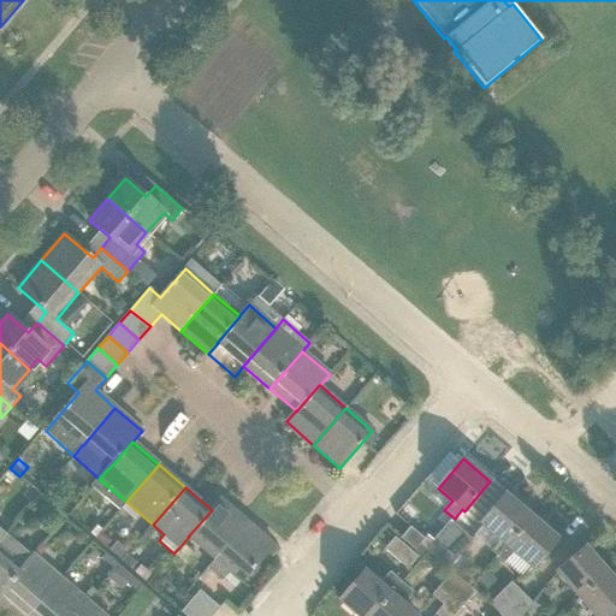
[(498,556),(532,516),(507,495),(480,525),(499,542),(491,550),(498,556)]
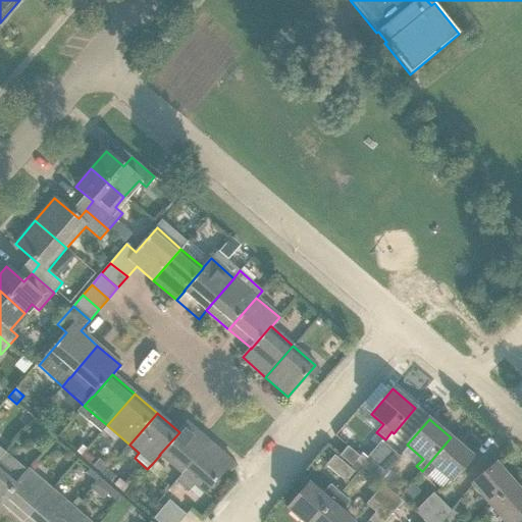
[(181,474),(209,441),(187,422),(178,431),(179,432),(159,455),(160,455),(181,473),(181,474)]
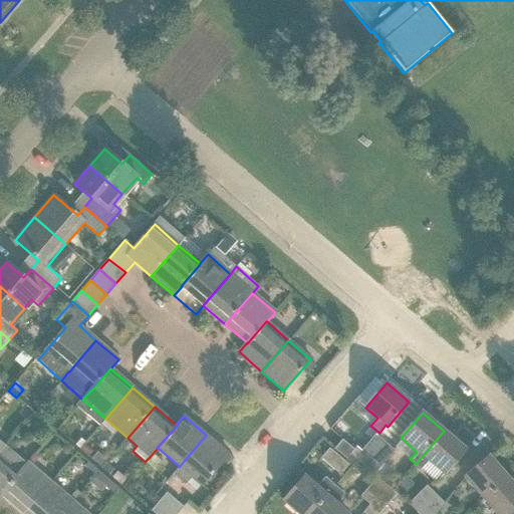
[(444,431),(416,464),(422,469),(428,461),(444,475),(466,450),(444,431)]
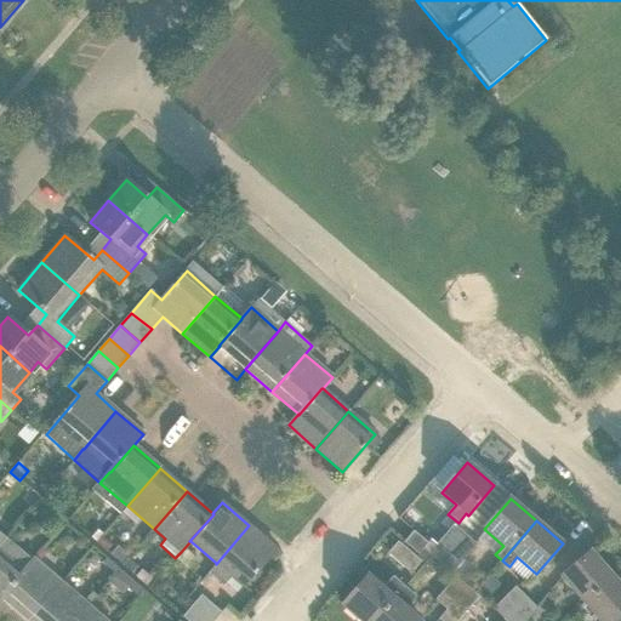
[(216,564),(216,563),(210,571),(224,584),(231,576),(244,587),(277,550),(249,525),(216,564)]
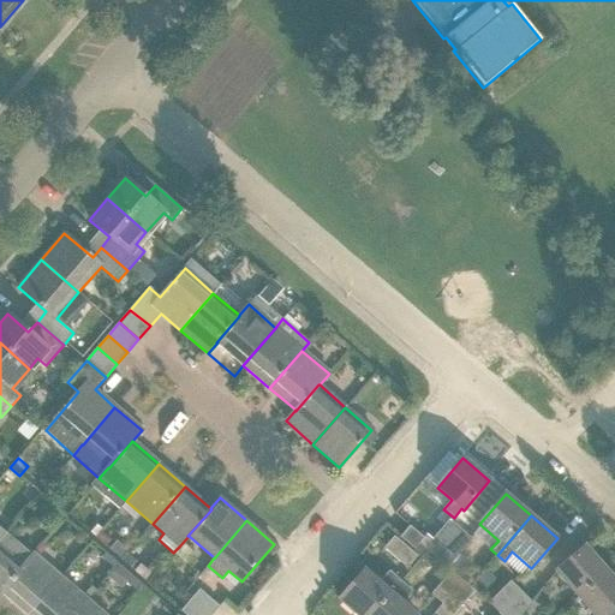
[(436,559),(460,530),(448,520),(424,549),(436,559)]
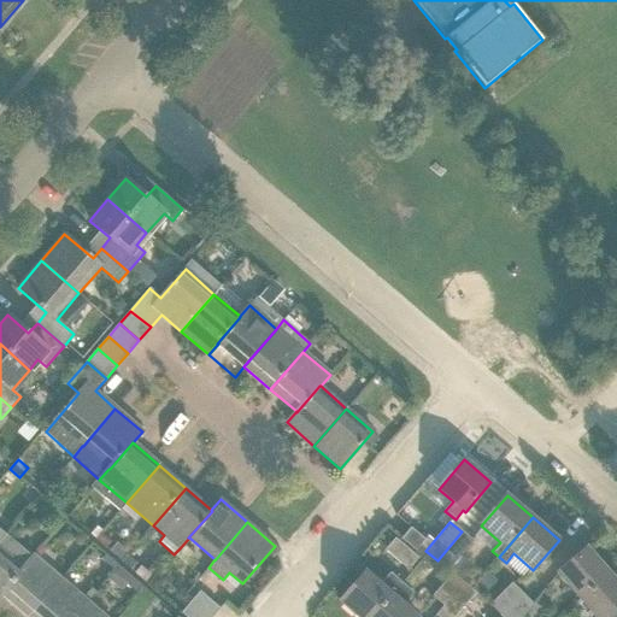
[(415,551),(424,540),(411,528),(401,539),(415,551)]
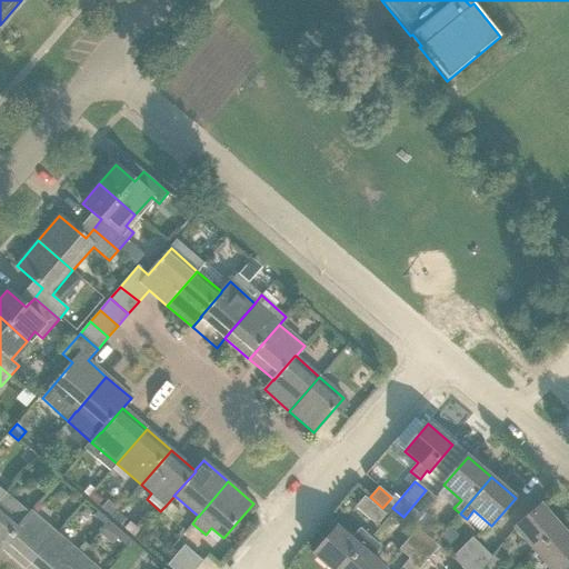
[(93,490),(88,497),(98,505),(102,499),(93,490)]
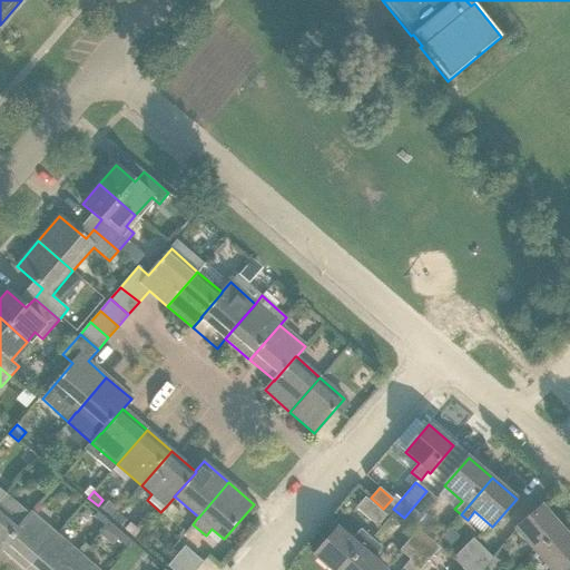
[(426,491),(404,518),(414,527),(438,500),(426,491)]
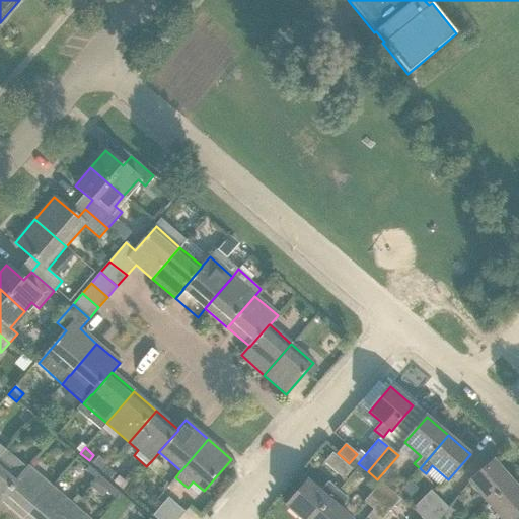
[(20,477),(27,469),(5,449),(0,455),(0,501),(2,500),(1,500),(21,477),(20,477)]
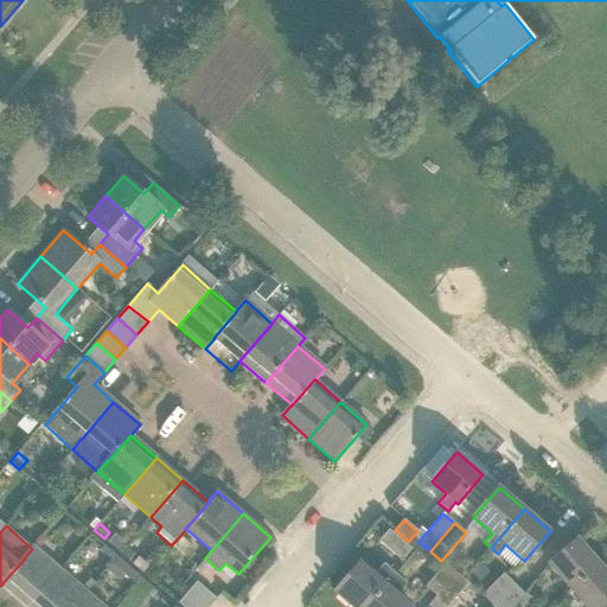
[(401,561),(411,549),(389,530),(378,542),(401,561)]
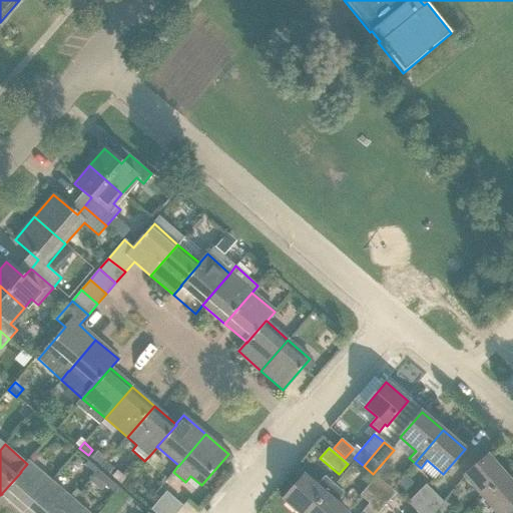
[(97,452),(91,458),(100,466),(106,460),(97,452)]
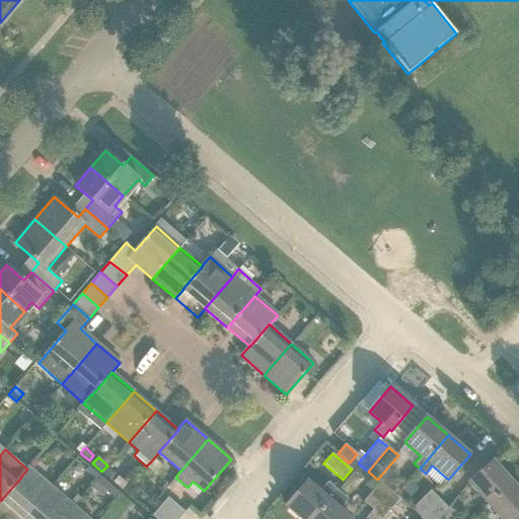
[(488,505),(513,483),(494,461),(468,483),(488,505)]
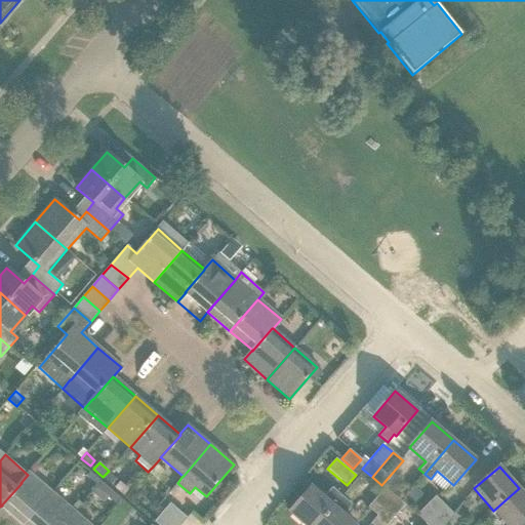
[(24,524),(51,493),(29,474),(28,475),(21,483),(22,483),(1,506),(2,506),(24,524)]
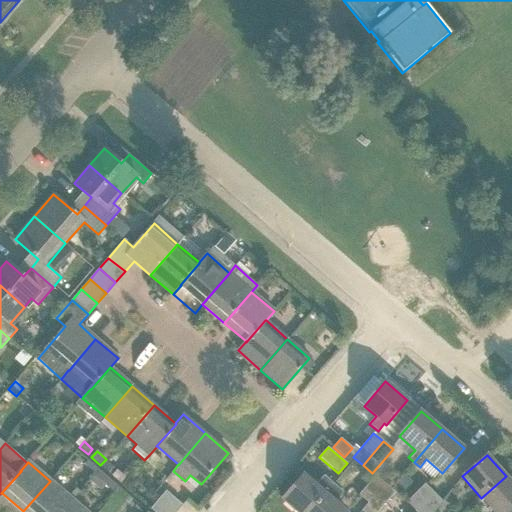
[(123,485),(134,472),(127,466),(121,473),(116,469),(111,475),(123,485)]
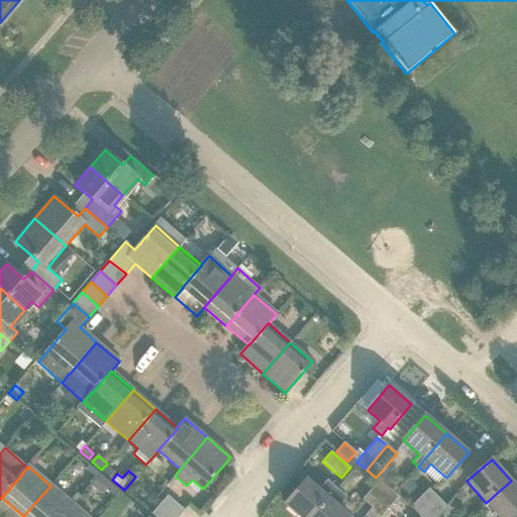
[(101,495),(110,485),(99,475),(90,485),(101,495)]
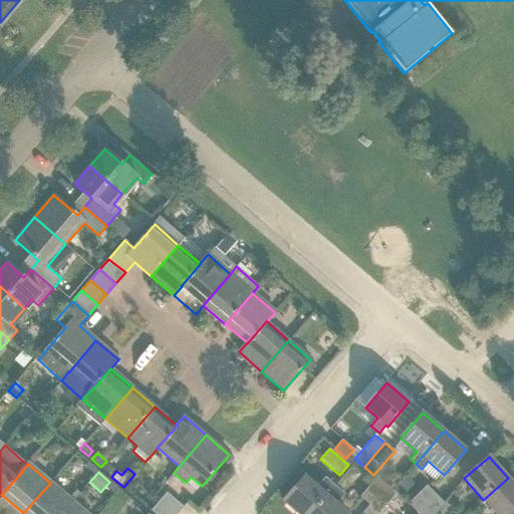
[(309,513),(326,495),(335,485),(325,477),(316,487),(305,477),(283,502),(297,513),(309,513)]
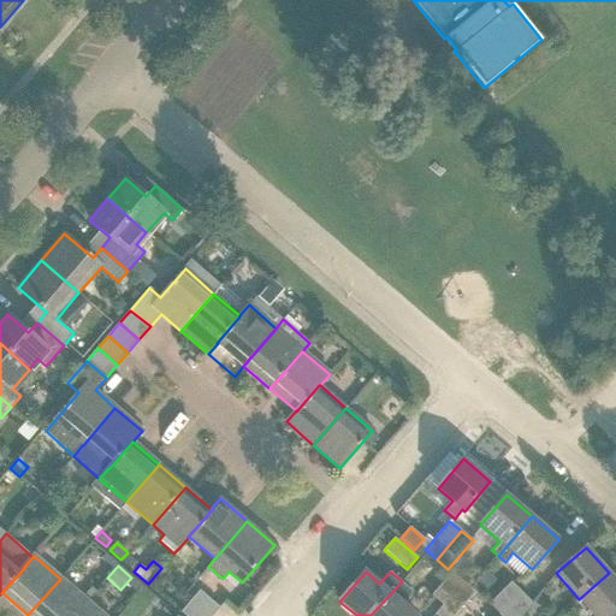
[(443,605),(463,582),(451,572),(432,596),(443,605)]
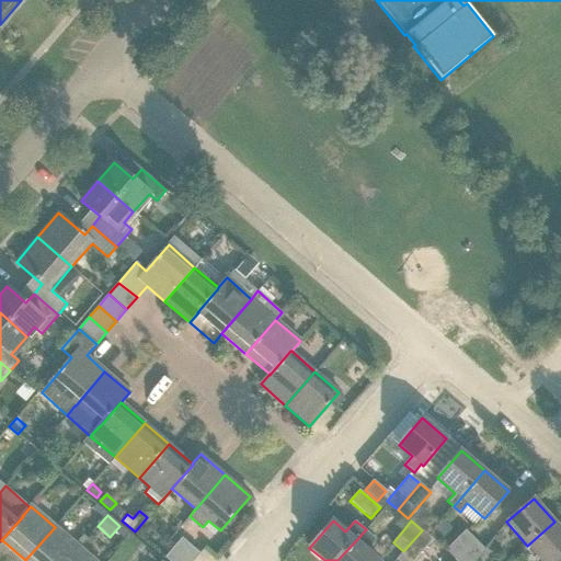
[(560,529),(554,522),(527,546),(540,560),(554,560),(560,556),(560,529)]
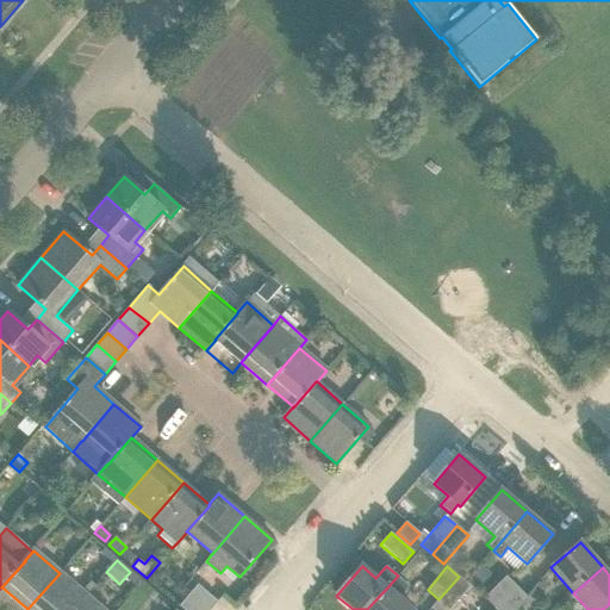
[(27,609),(73,609),(86,596),(60,573),(27,609)]
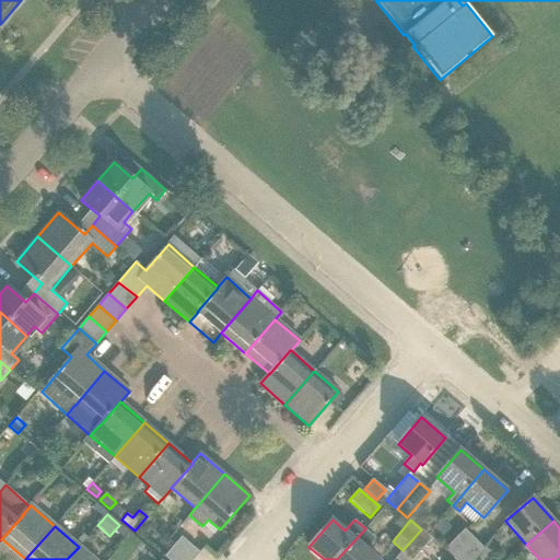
[(356,539),(337,559),(378,559),(365,548),(375,537),(365,528),(356,539)]
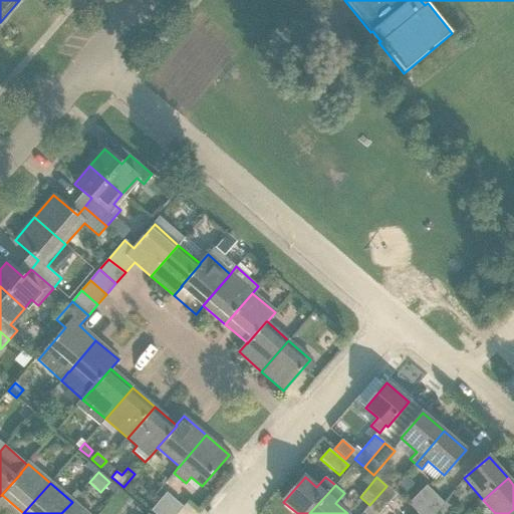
[(369,505),(363,512),(364,513),(378,513),(396,494),(387,486),(369,505)]
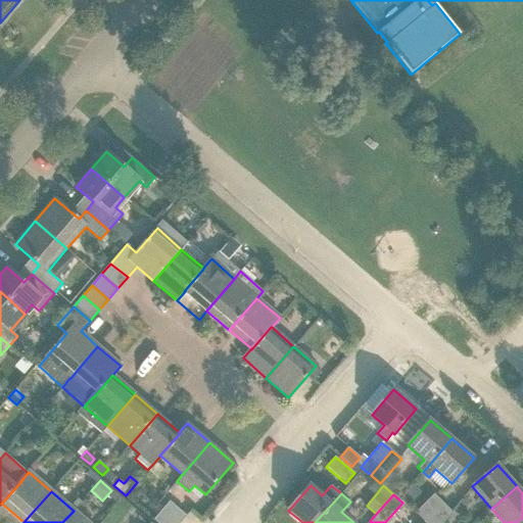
[(424,522),(442,504),(434,494),(416,513),(424,522)]
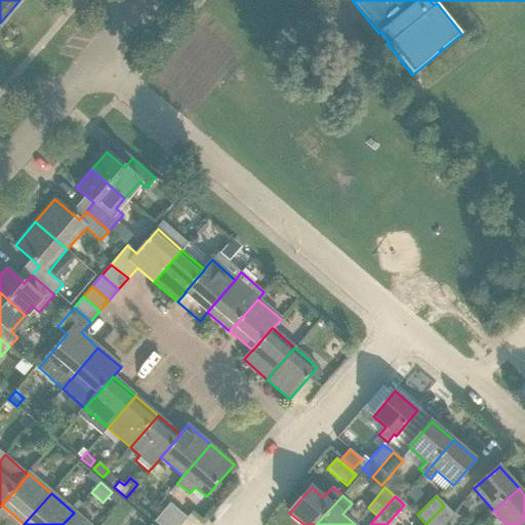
[(170,503),(162,513),(176,524),(180,524),(187,518),(170,503)]
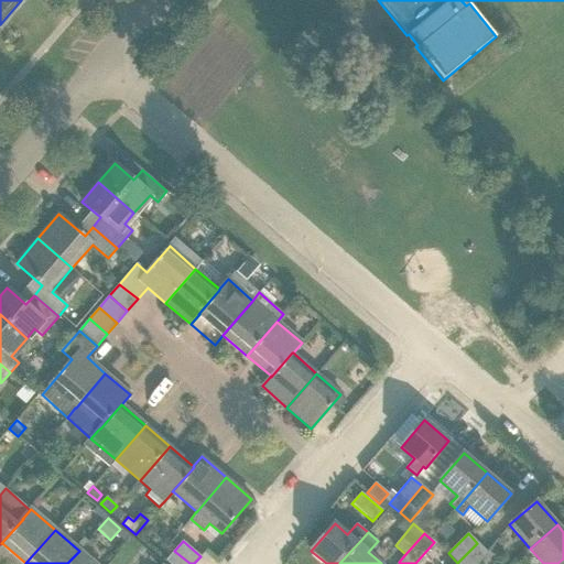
[(477,543),(457,563),(458,563),(476,563),(487,553),(477,543)]
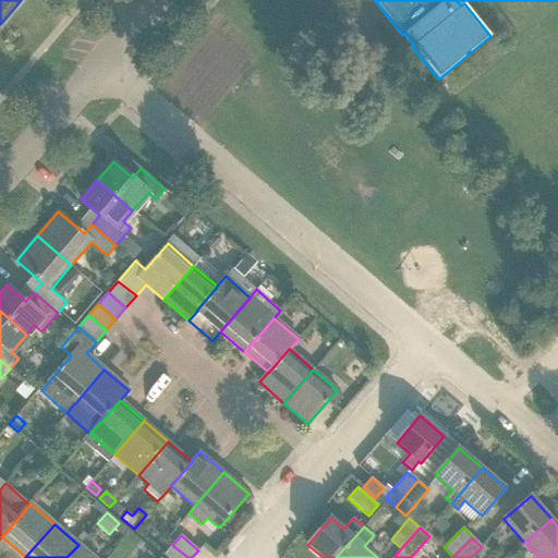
[(94,557),(79,545),(67,557),(94,557)]
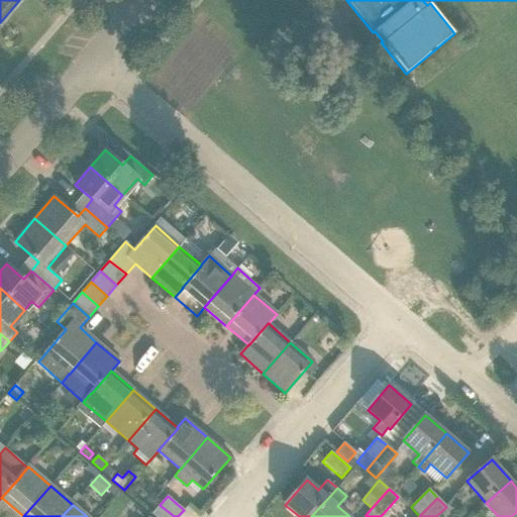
[(154,516),(174,516),(160,505),(151,514),(154,516)]
